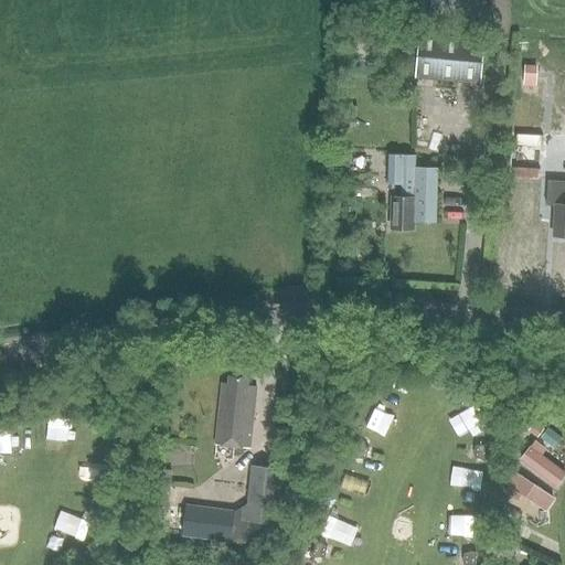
[(413,78),(479,85),(484,39),(418,32),(413,78)]
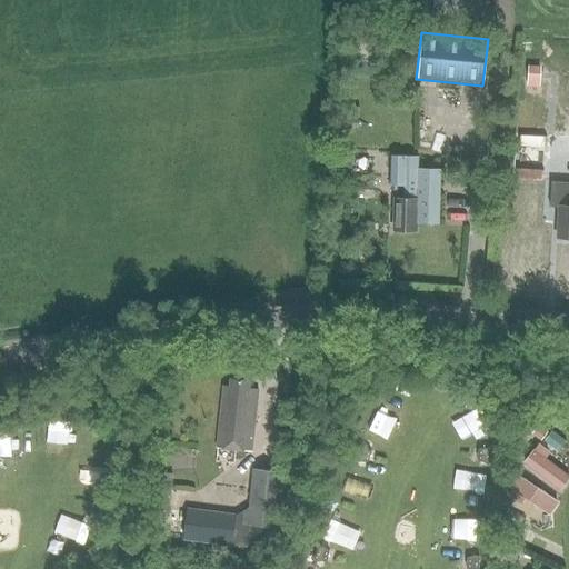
[(419,168),(419,156),(391,155),(391,185),(405,186),(403,199),(395,199),(393,230),(417,231),(417,223),(440,223),(441,168),(419,168)]
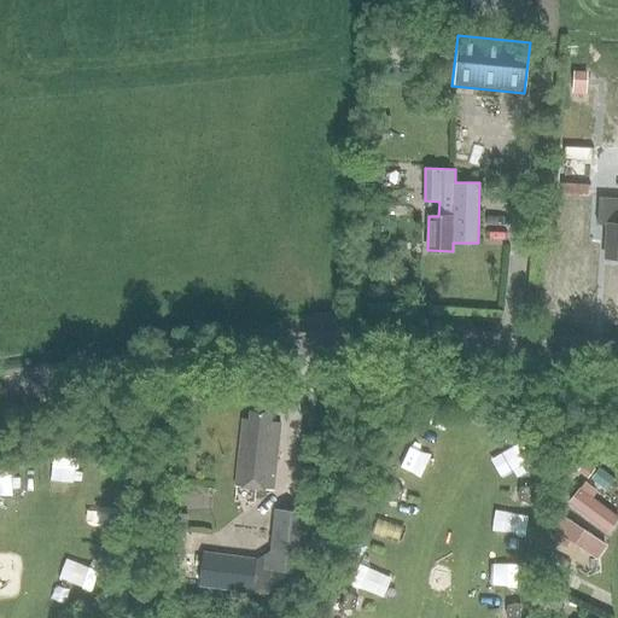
[(361,211),(403,216),(406,192),(363,188),(361,211)]
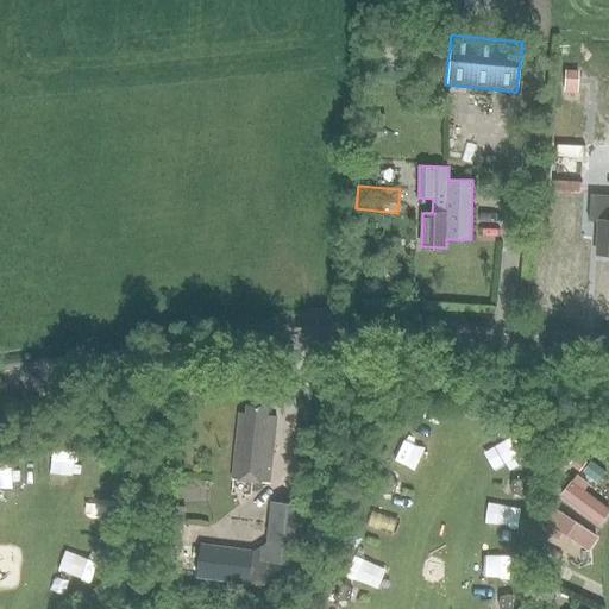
[(608,255),(608,195),(591,194),(589,221),(600,221),(597,255),(608,255)]
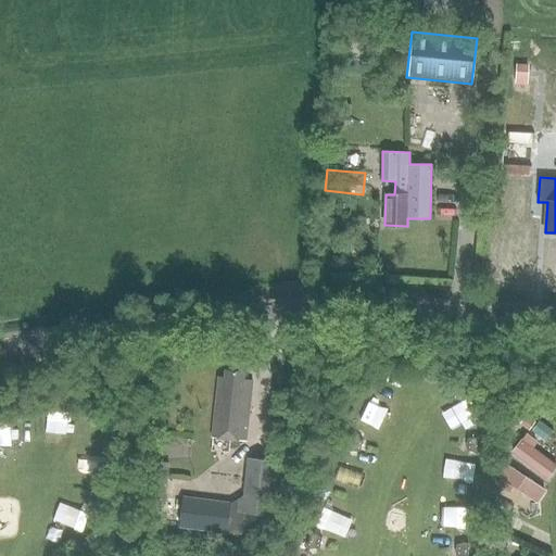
[(245,441),(252,381),(243,380),(244,373),(226,370),(225,378),(218,377),(212,438),(245,441)]
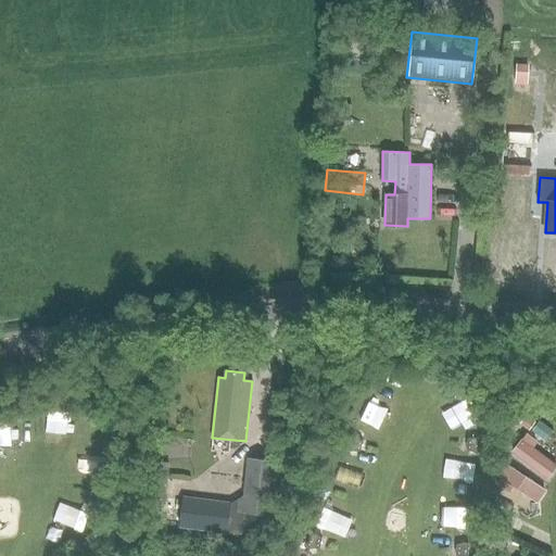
[(528,431),(535,421),(526,415),(519,424),(528,431)]
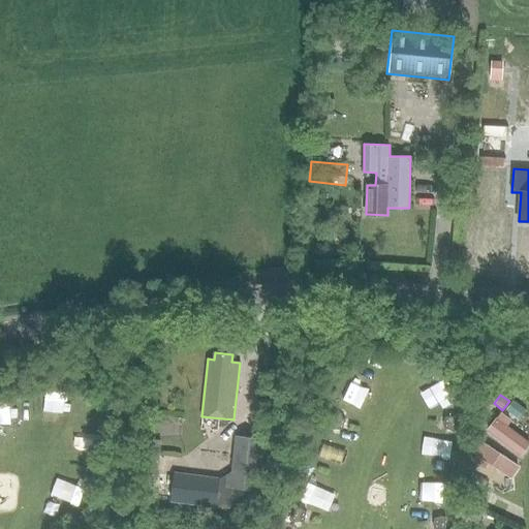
[(528,441),(528,436),(496,412),(484,429),(520,455),(528,441)]
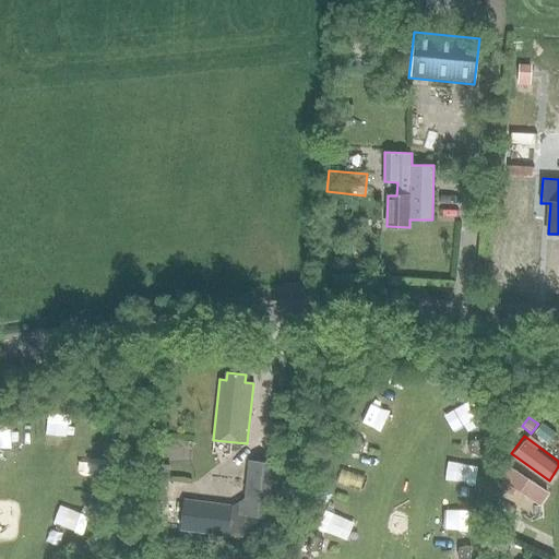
[(354,438),(349,452),(360,455),(364,443),(354,438)]
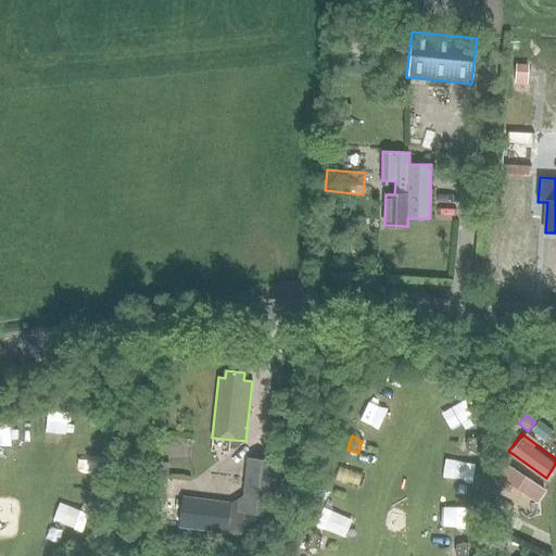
[(480,439),(467,440),(466,450),(479,454),(480,439)]
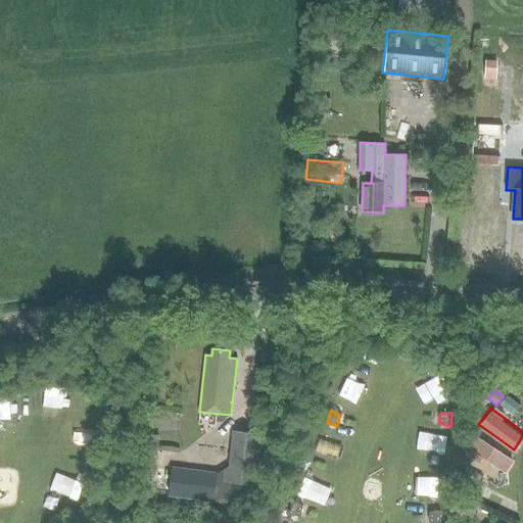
[(502,472),(515,453),(480,428),(466,447),(502,472)]
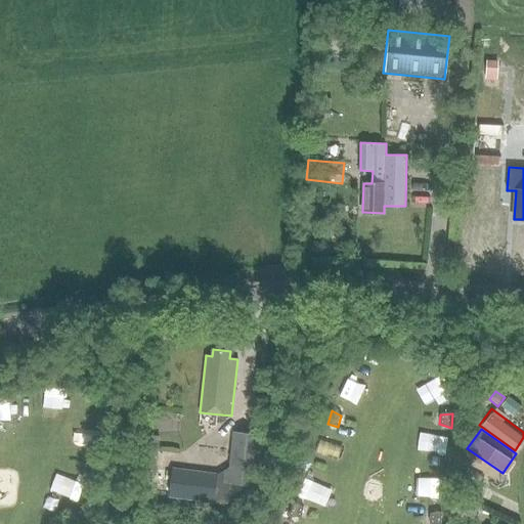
[(172,468),(168,498),(248,508),(257,435),(233,433),(229,467),(217,474),(172,468)]
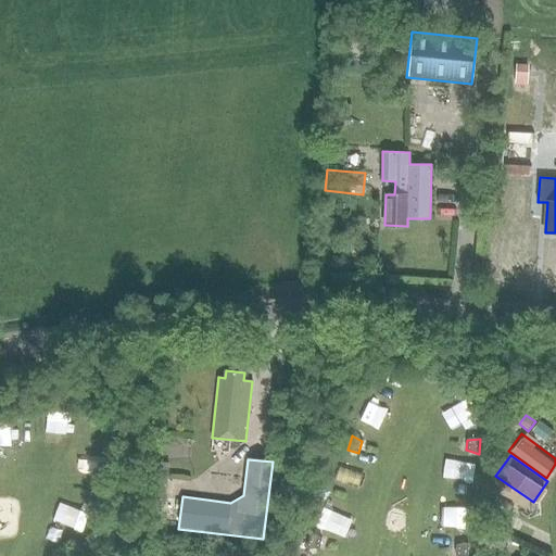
[(86,523),(90,506),(68,500),(63,517),(86,523)]
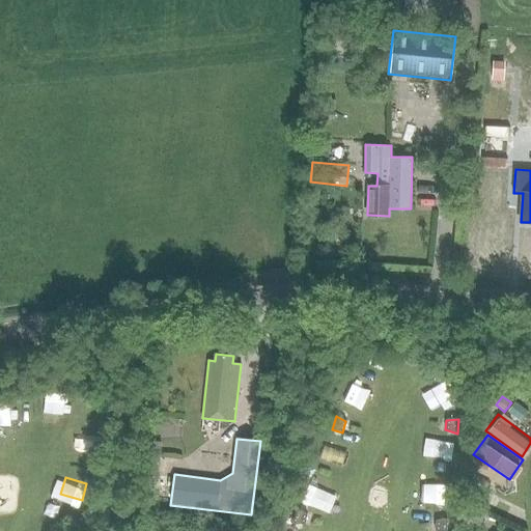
[(488,499),(481,495),(475,506),(483,510),(488,499)]
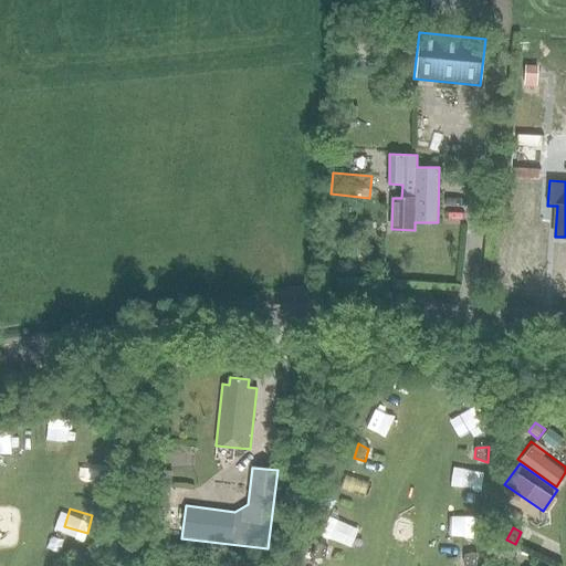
[(316,543),(312,558),(324,558),(326,548),(316,543)]
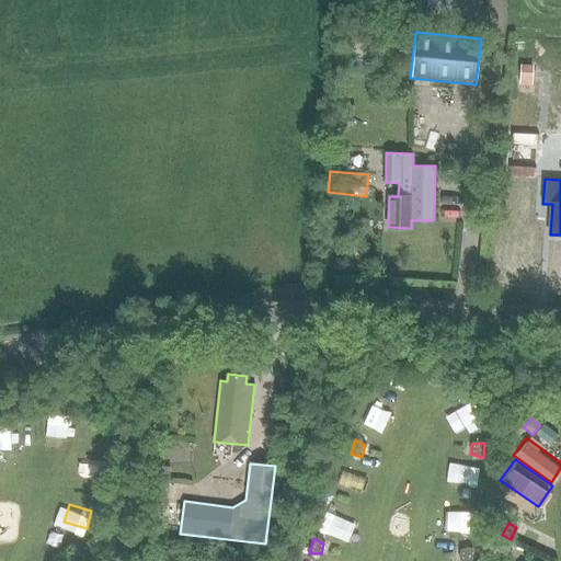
[(506,560),(511,545),(502,542),(497,559),(505,560),(506,560)]
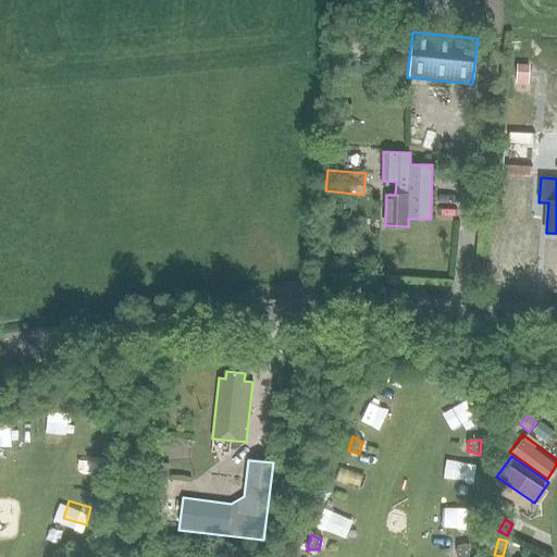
[(467,556),(468,544),(457,544),(456,556),(458,556),(467,556)]
